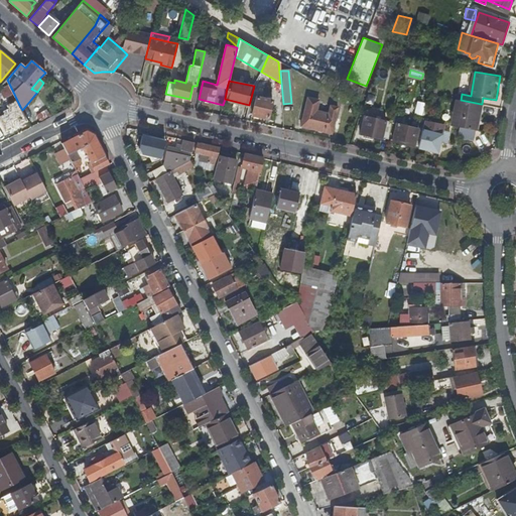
[(354,86),(351,95),(360,98),(363,89),(354,86)]
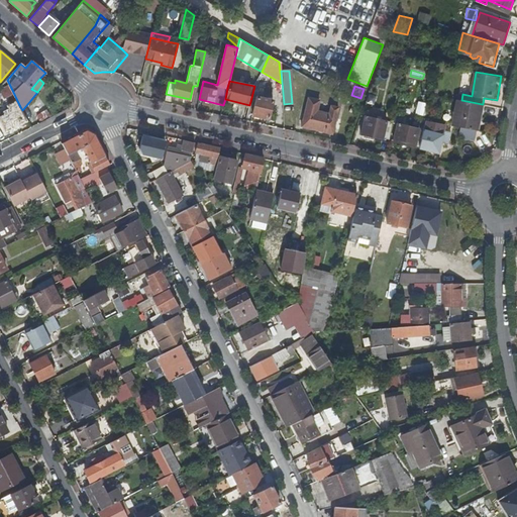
[(255,98),(252,115),(257,116),(257,117),(268,119),(271,101),(255,98)]
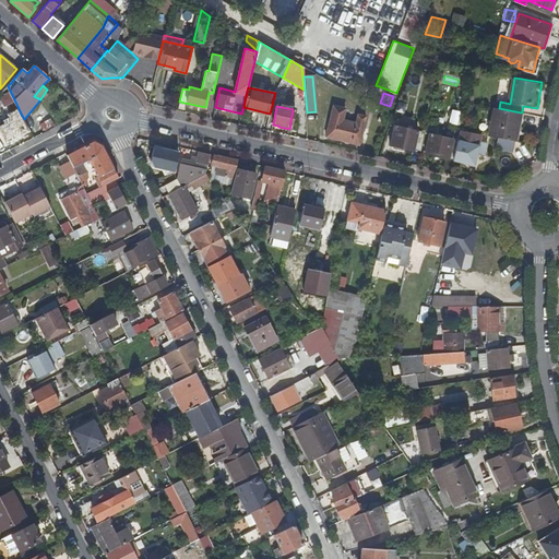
[(333,106),(325,137),(358,145),(366,116),(357,115),(355,123),(343,120),(345,109),(333,106)]
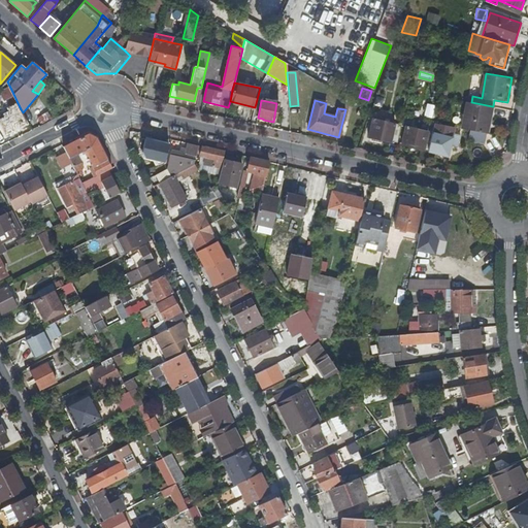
[(230,101),(229,104),(254,109),(255,107),(230,101)]
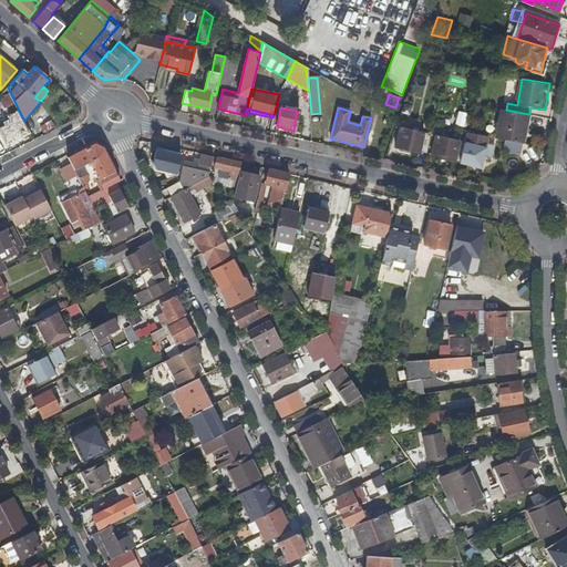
[(503,110),(497,136),(524,142),(528,114),(506,110),(503,110)]
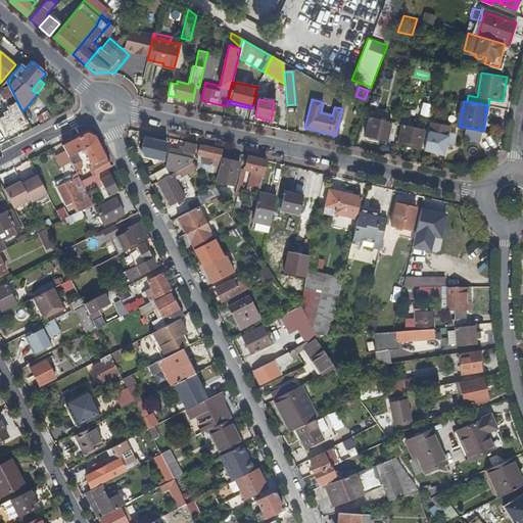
[(428,114),(430,104),(424,103),(422,113),(428,114)]
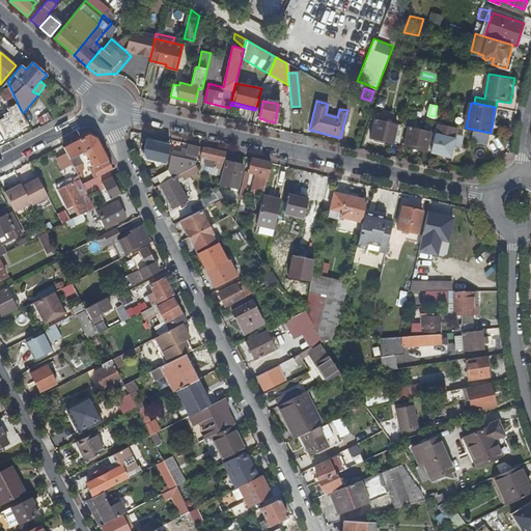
[(21,110),(7,117),(0,120),(0,126),(5,137),(25,127),(24,126),(28,123),(23,113),(21,110)]
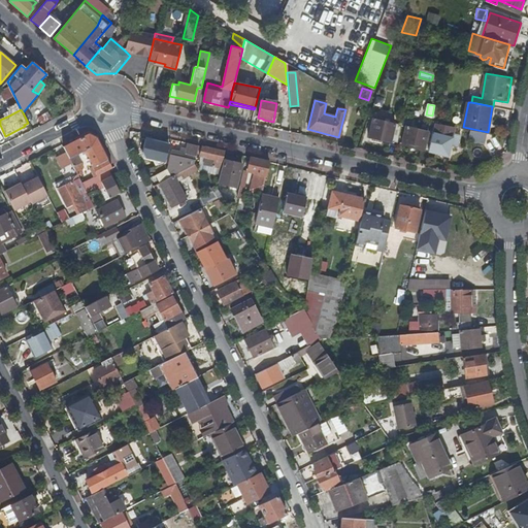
[(375,119),(371,136),(393,141),(393,140),(397,124),(375,119)]
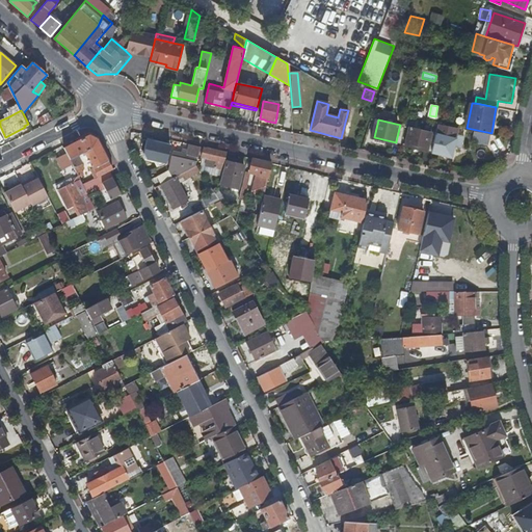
[(441,123),(433,151),(452,155),(460,127),(441,123)]
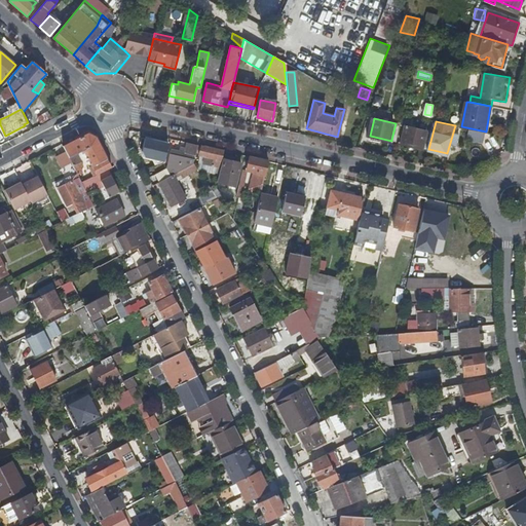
[(398,141),(402,124),(396,123),(391,140),(398,141)]
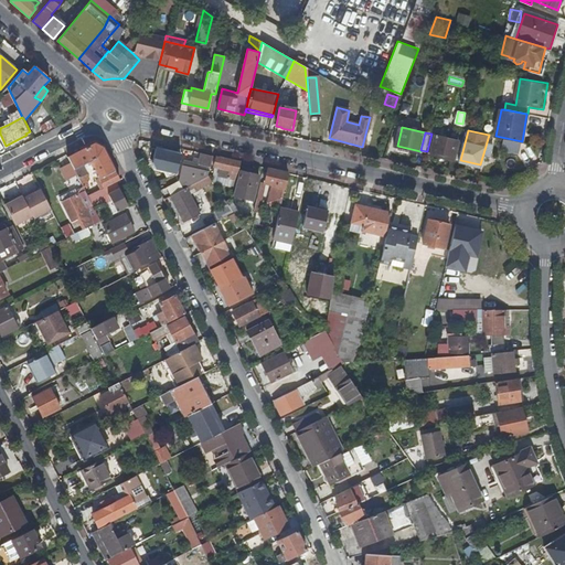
[(436,135),(432,153),(455,159),(459,140),(436,135)]
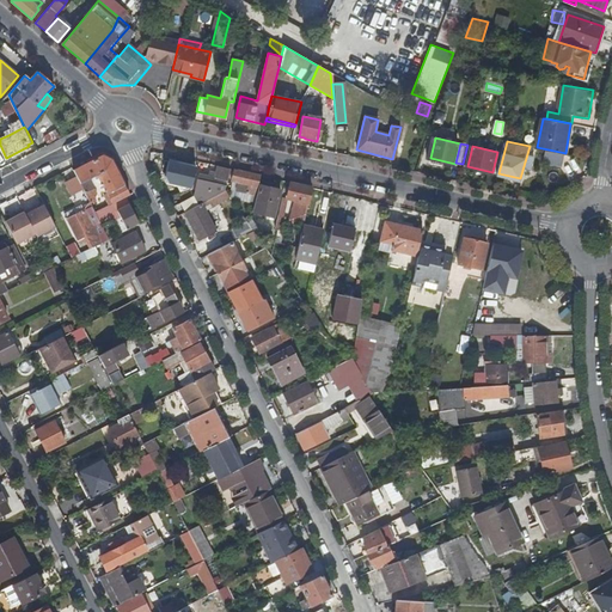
[(124,184),(111,159),(108,159),(105,157),(103,155),(73,171),(78,178),(80,184),(85,194),(91,191),(95,189),(90,179),(95,177),(96,179),(98,178),(106,194),(109,197),(112,204),(129,195),(124,184)]
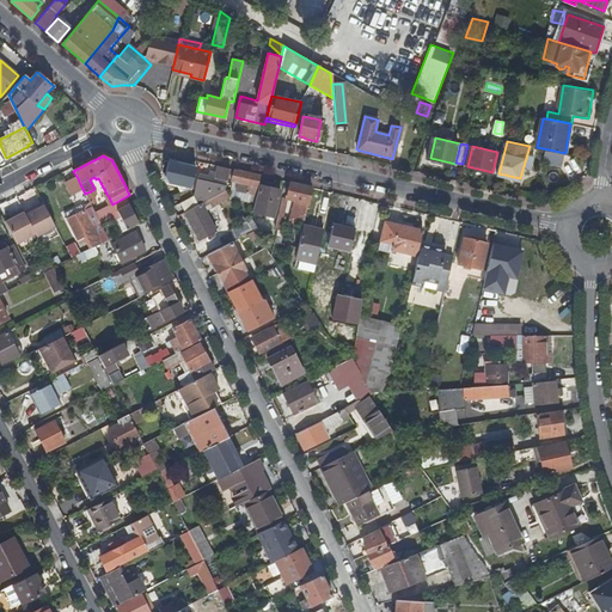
[(190,190),(193,181),(177,178),(179,169),(161,165),(159,185),(190,190)]
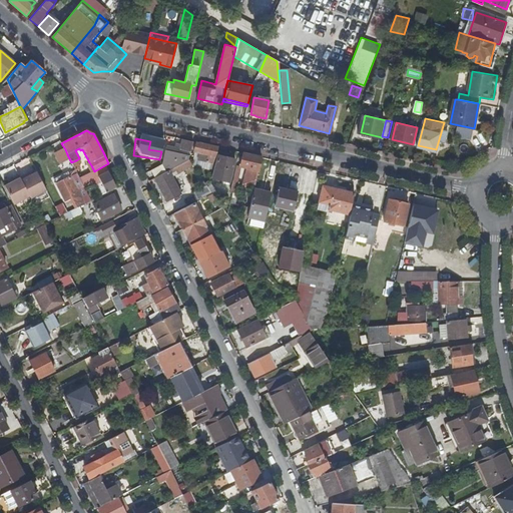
[(192,141),(182,139),(181,145),(175,143),(174,148),(167,146),(163,160),(174,163),(173,168),(175,167),(189,160),(192,141)]
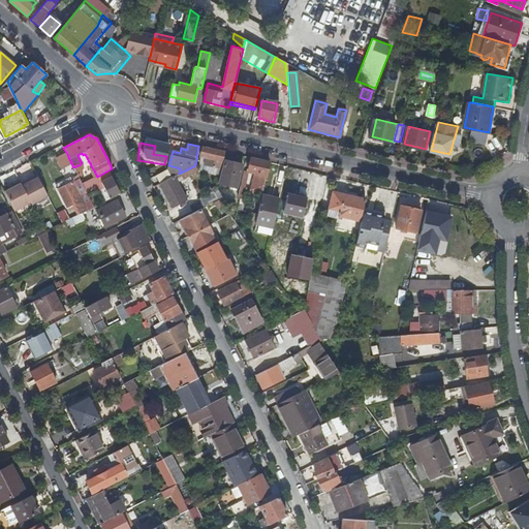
[(220,168),(224,152),(203,147),(199,156),(215,159),(213,166),(220,168)]
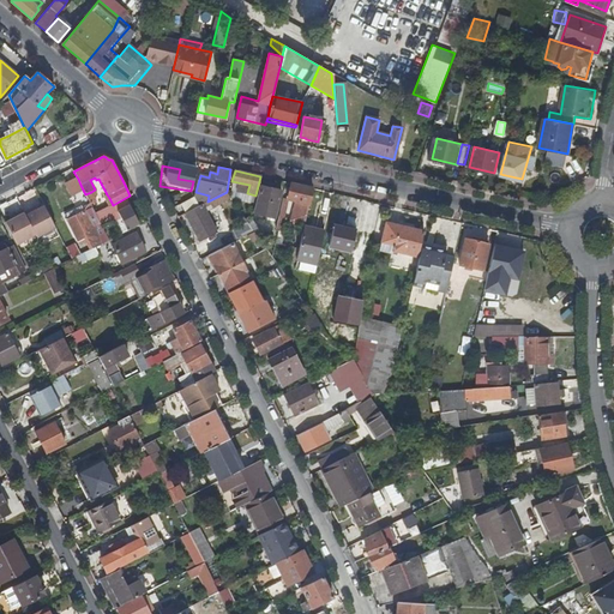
[(107,199),(109,198),(107,194),(98,179),(96,180),(95,178),(90,180),(95,190),(96,190),(100,197),(95,199),(98,205),(107,200),(107,199)]
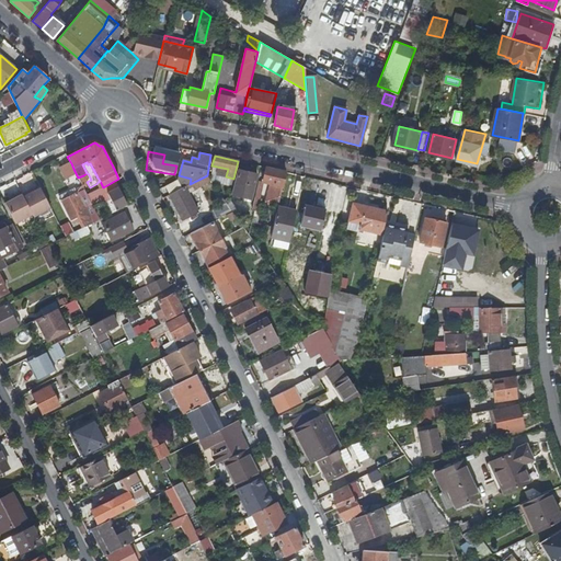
[(59,170),(65,182),(78,178),(73,169),(71,163),(59,170)]
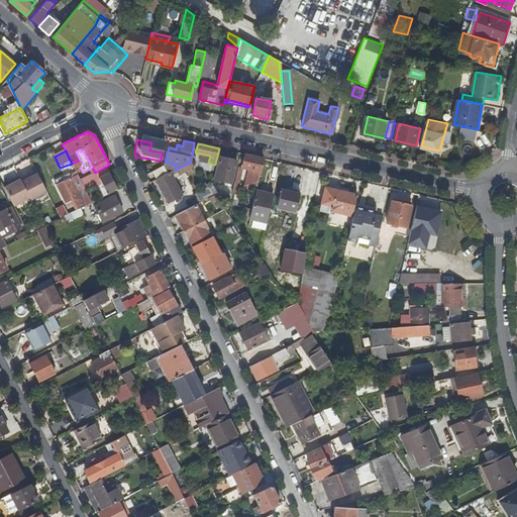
[(241,168),(242,168),(254,171),(253,178),(245,176),(242,185),(251,187),(252,181),(257,182),(264,159),(244,154),(241,168)]
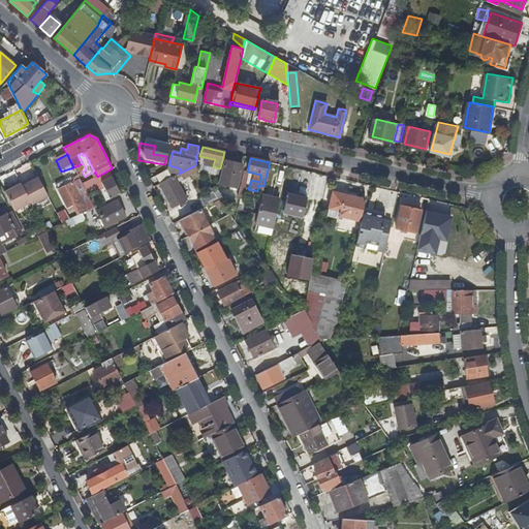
[(225,160),(222,170),(226,172),(224,181),(238,184),(243,164),(225,160)]
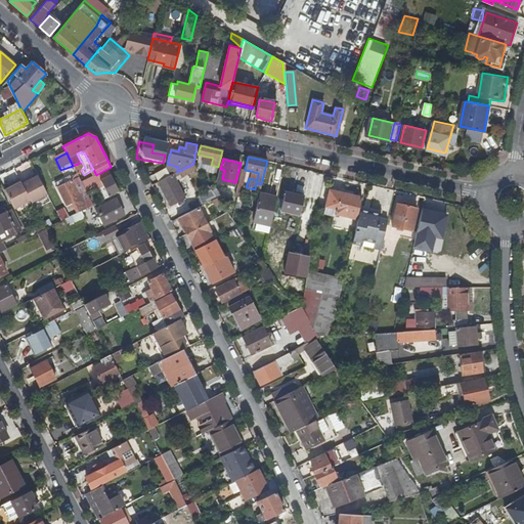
[(86,180),(84,175),(81,170),(78,164),(73,166),(79,177),(81,182),(86,180)]
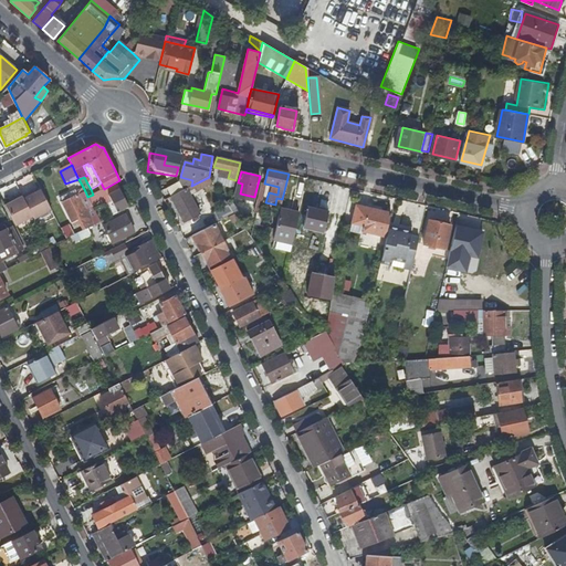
[(197,191),(213,184),(209,177),(194,185),(197,191)]
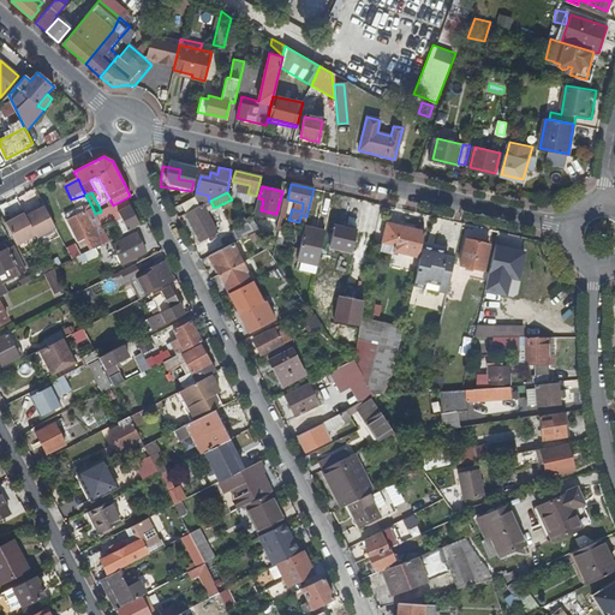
[(202,206),(198,197),(186,204),(190,212),(202,206)]
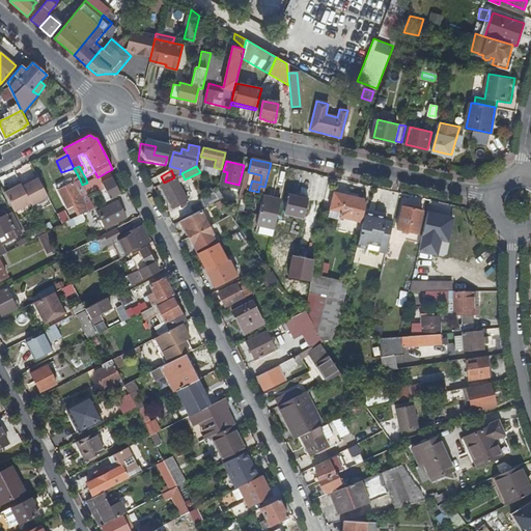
[(249,172),(248,172),(245,171),(238,197),(241,198),(243,199),(249,172)]
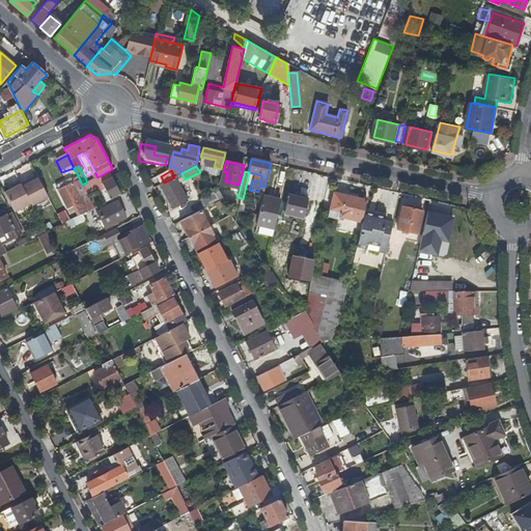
[(95,178),(92,173),(85,177),(87,183),(93,179),(95,178)]
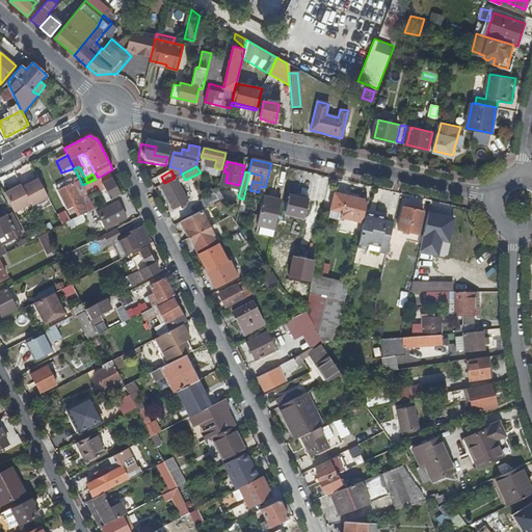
[(98,192),(104,204),(115,197),(121,194),(111,178),(102,183),(105,188),(98,192)]
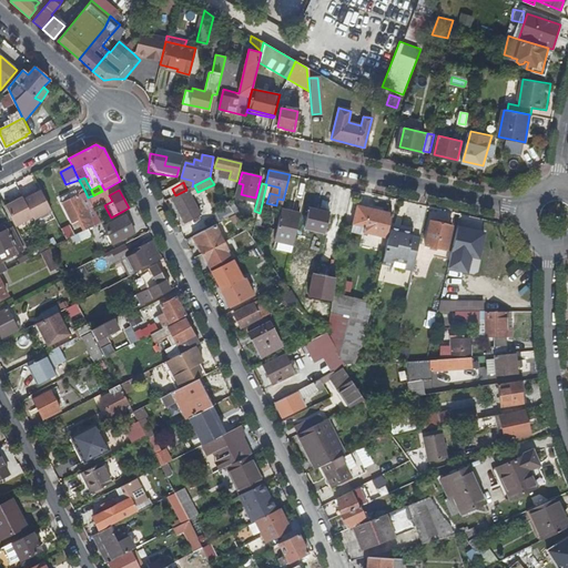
[(34,221),(52,212),(41,191),(31,195),(30,193),(22,196),(21,194),(13,199),(14,201),(6,206),(17,227),(33,219),(34,221)]
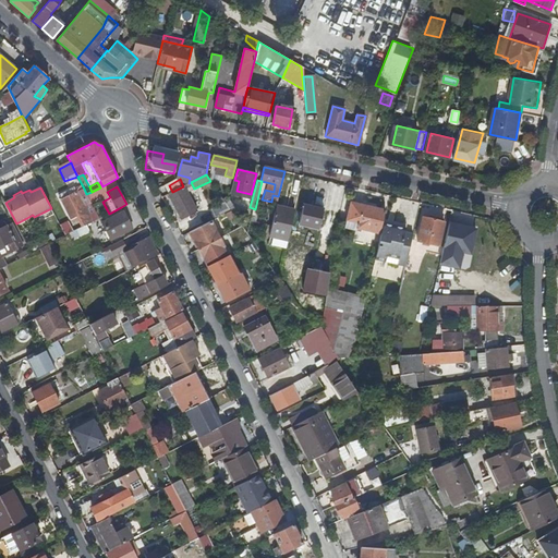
[(84,189),(71,195),(61,199),(72,220),(76,218),(82,228),(99,218),(91,201),(86,194),(84,189)]
